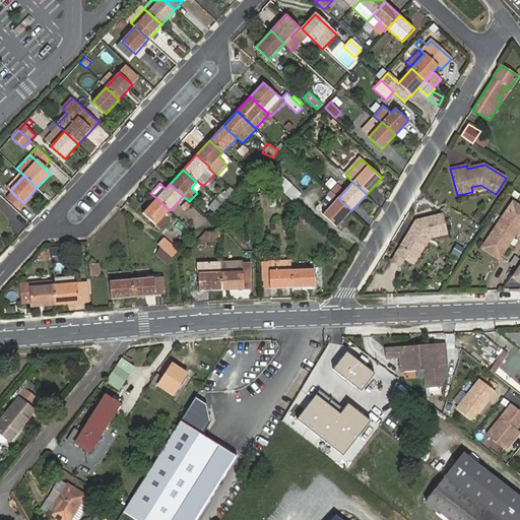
[(338,198),(344,191),(338,185),(331,192),(338,198)]
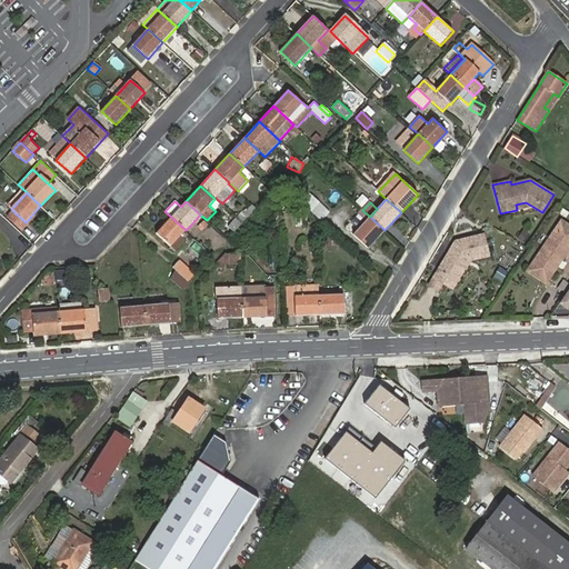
[(250,215),(256,209),(251,205),(245,212),(242,210),(236,218),(242,223),(250,215)]
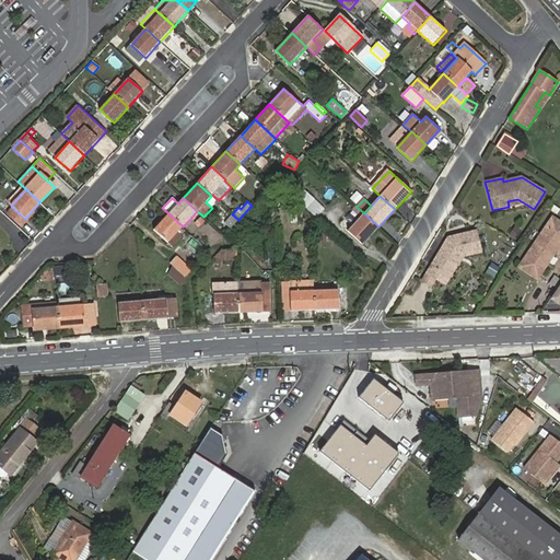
[(252,216),(256,210),(252,206),(246,211),(252,216)]
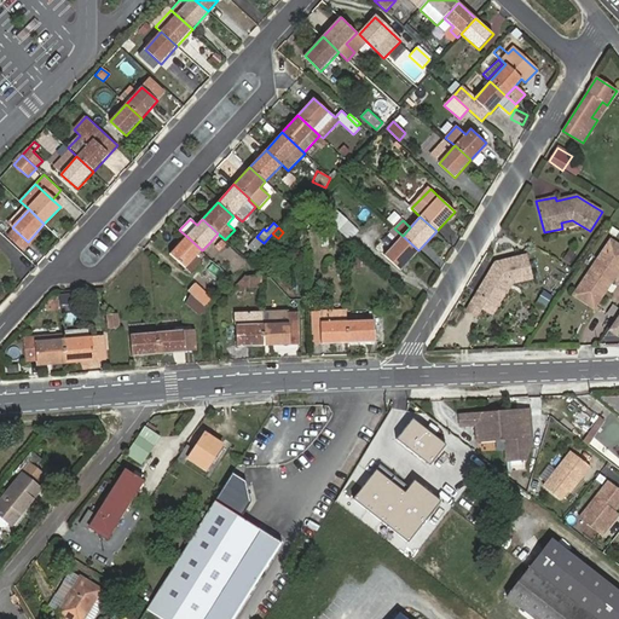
[(28,242),(13,229),(7,236),(24,252),(39,235),(36,232),(28,242)]
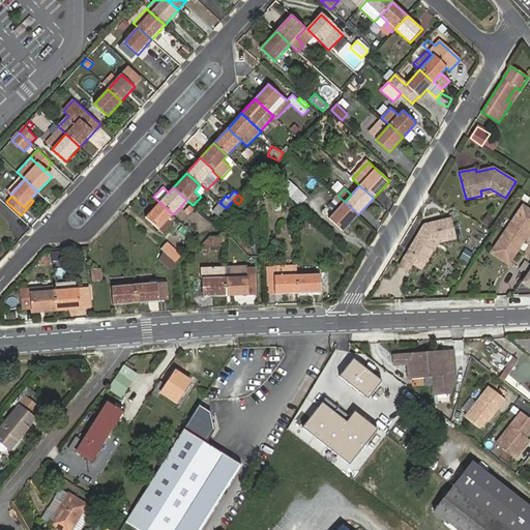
[(164,234),(178,219),(173,214),(160,203),(159,202),(146,217),(164,234)]
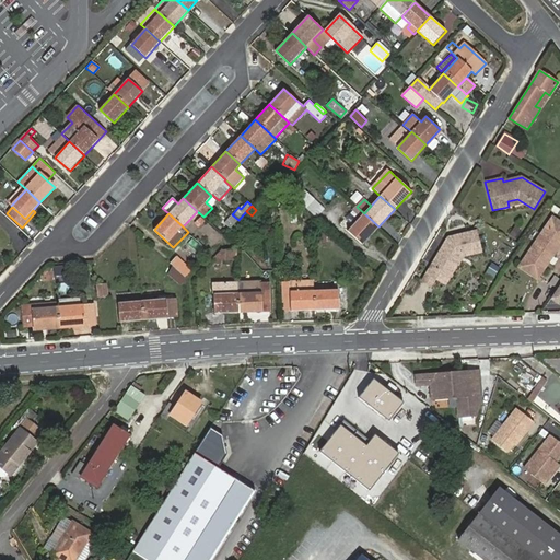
[(362,245),(378,226),(364,213),(348,231),(362,245)]
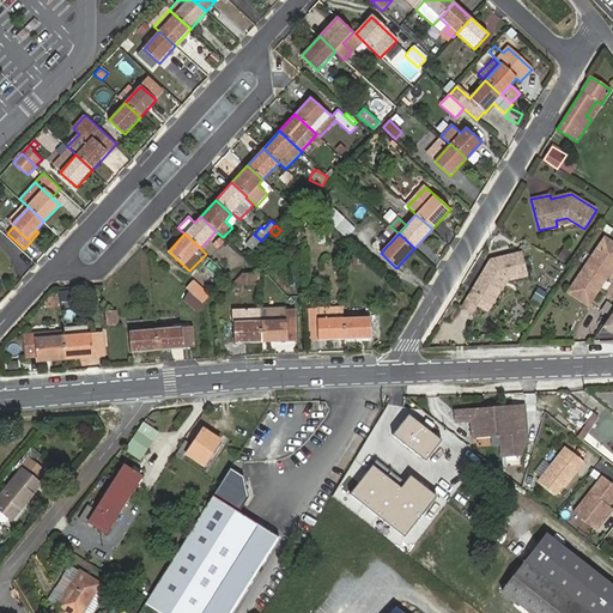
[(246,244),(252,250),(261,241),(254,235),(246,244)]
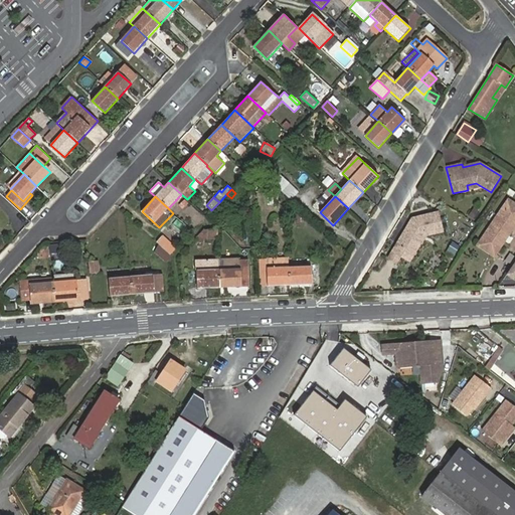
[(478,245),(494,255),(514,224),(514,204),(508,200),(478,245)]
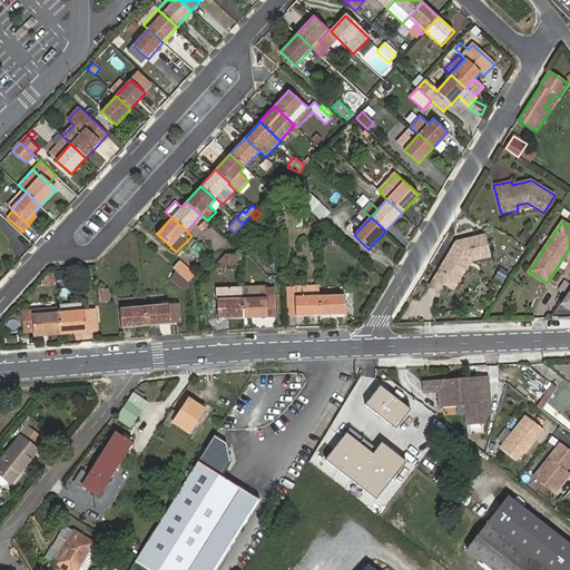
[(192,225),(186,231),(192,236),(197,229),(192,225)]
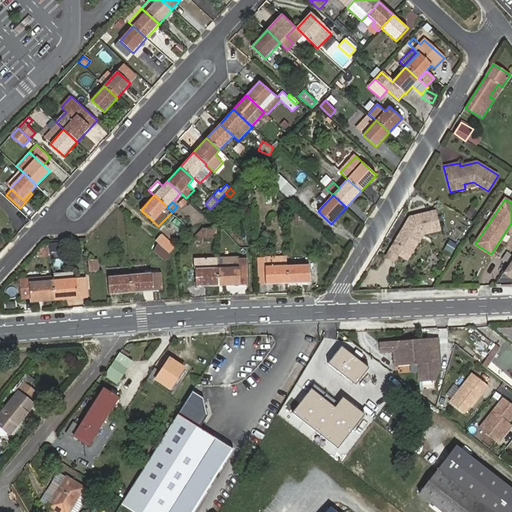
[(200,212),(204,215),(209,210),(205,207),(200,212)]
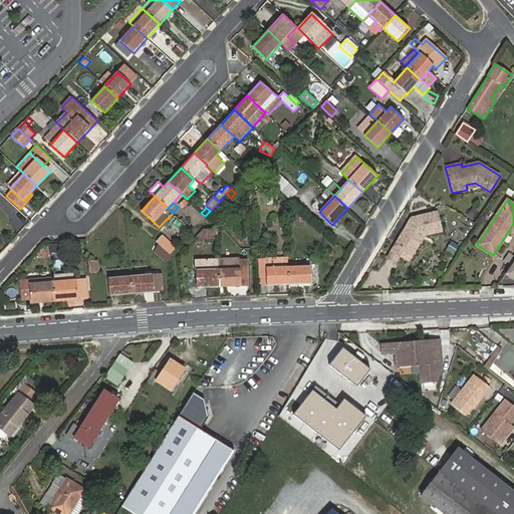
[(473,209),(469,215),(475,218),(478,212),(473,209)]
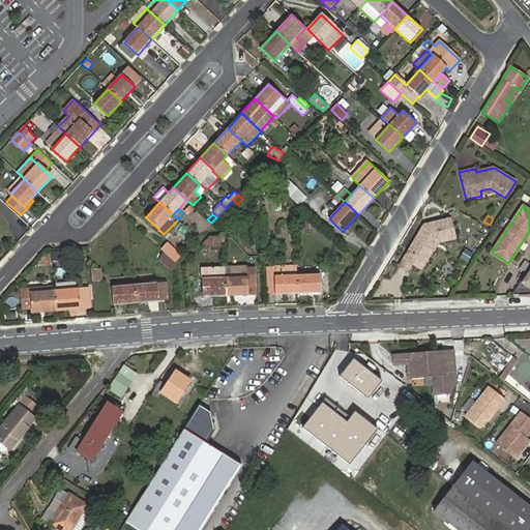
[(455,238),(450,218),(424,225),(400,266),(408,271),(413,264),(416,258),(425,263),(438,242),(455,238)]
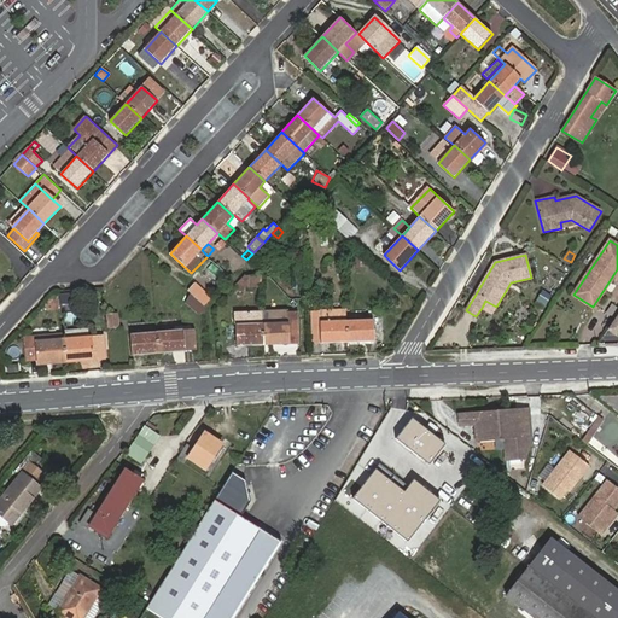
[(261,286),(261,275),(245,275),(235,286),(261,286)]
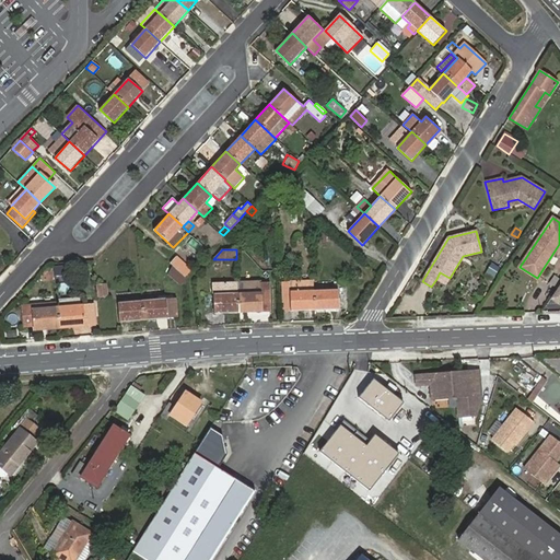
[(200,255),(195,251),(187,257),(193,263),(200,255)]
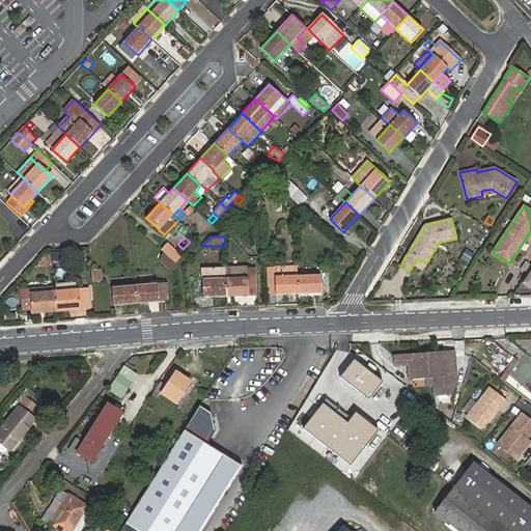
[(168,243),(162,250),(164,252),(176,263),(183,256),(168,243)]
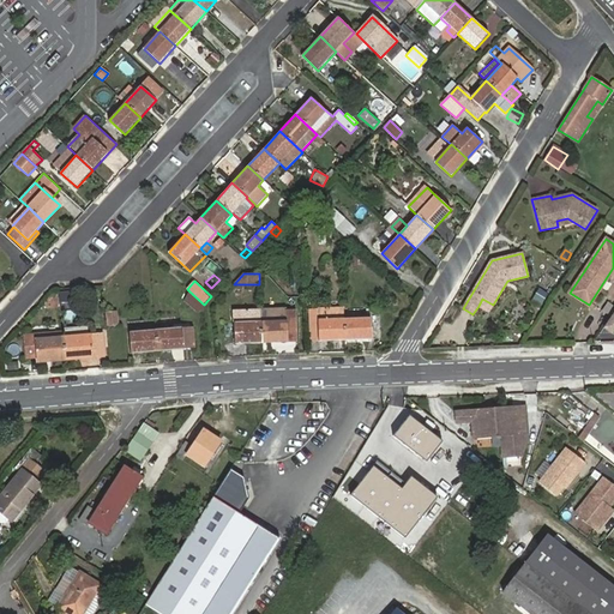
[(546,294),(540,290),(535,298),(541,302),(546,294)]
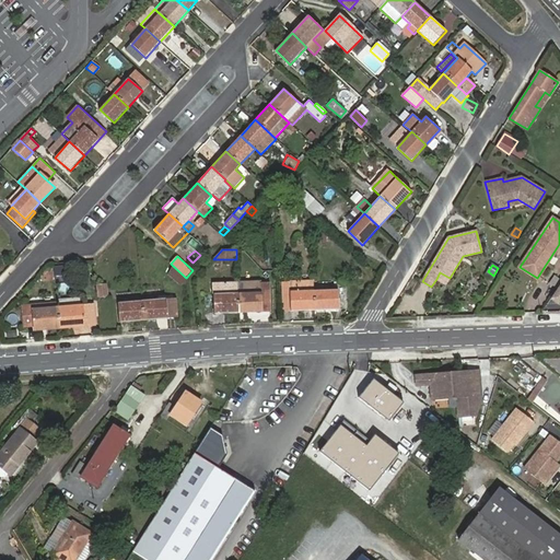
[(186,278),(173,266),(168,275),(179,283),(186,283),(186,278)]
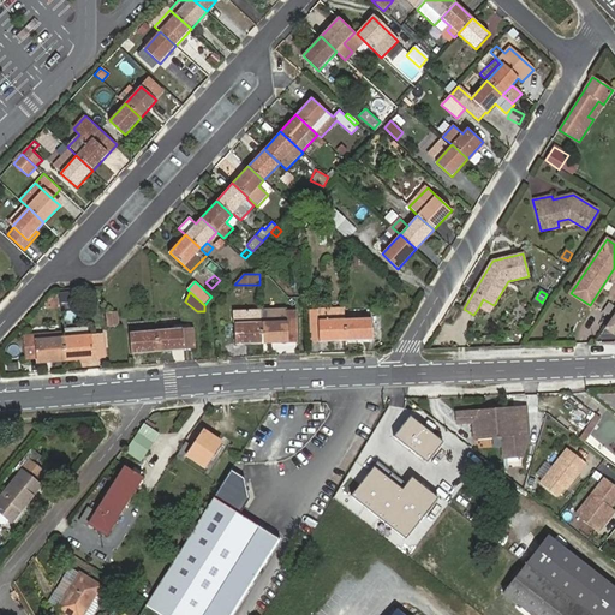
[(494,305),(483,299),(479,306),(489,312),(494,305)]
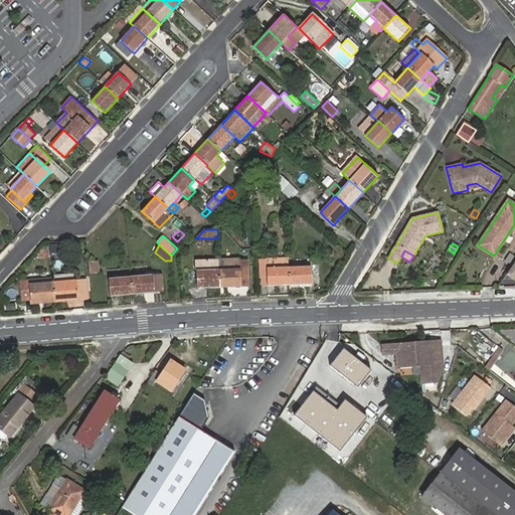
[(289,286),(289,268),(289,259),(261,260),(261,286),(289,286)]
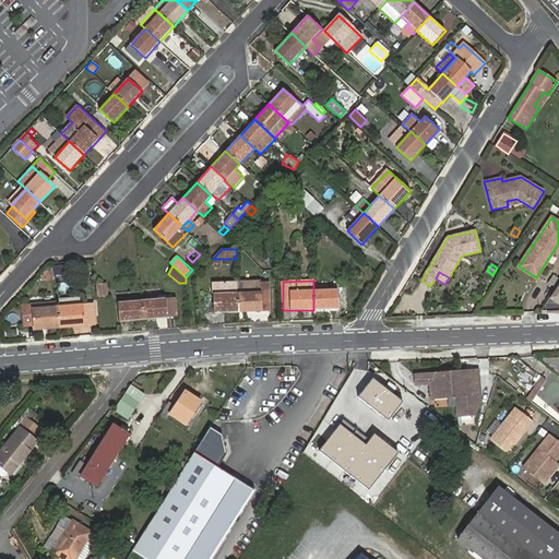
[(261,310),(271,310),(270,283),(261,283),(261,282),(237,283),(237,313),(261,312),(261,310)]
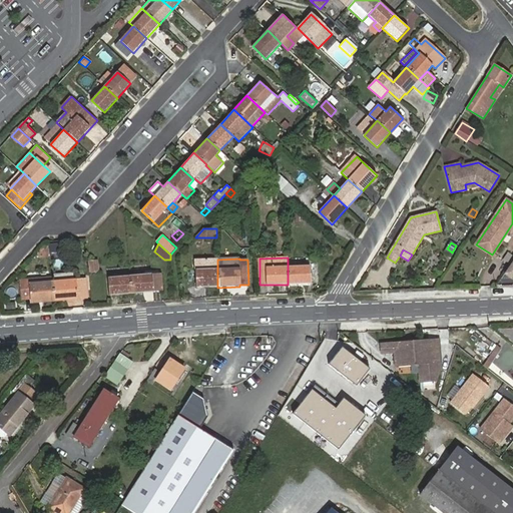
[(217,288),(217,260),(195,260),(195,288),(217,288)]
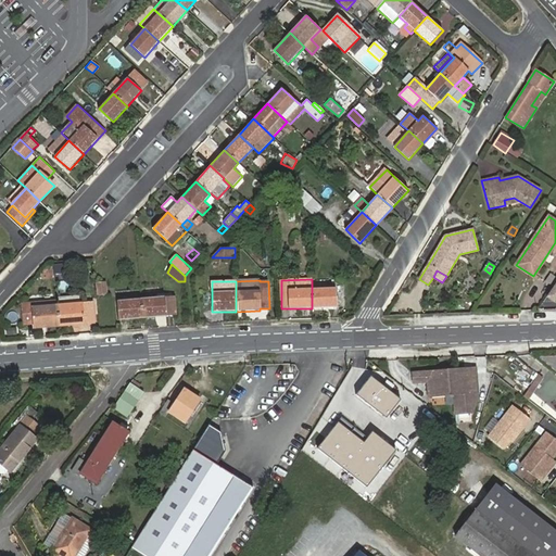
[(105,282),(97,283),(98,294),(106,293),(105,282)]
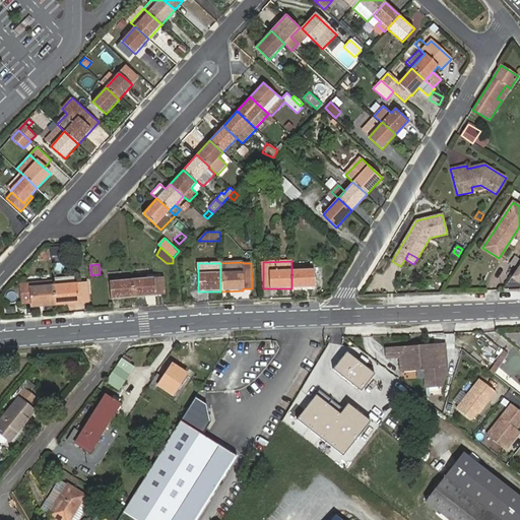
[(291,288),(314,287),(314,269),(291,270),(291,288)]
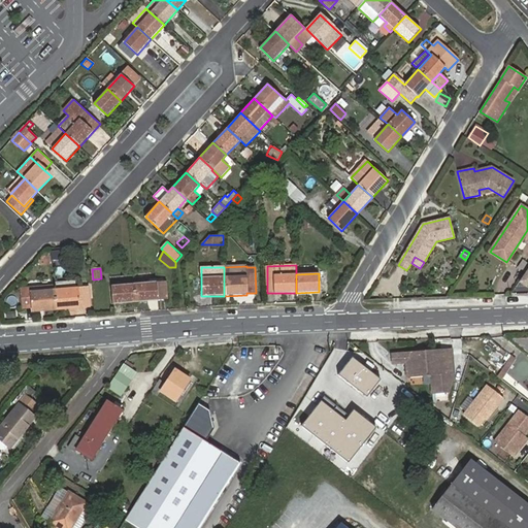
[(158,301),(157,282),(134,284),(135,302),(158,301)]
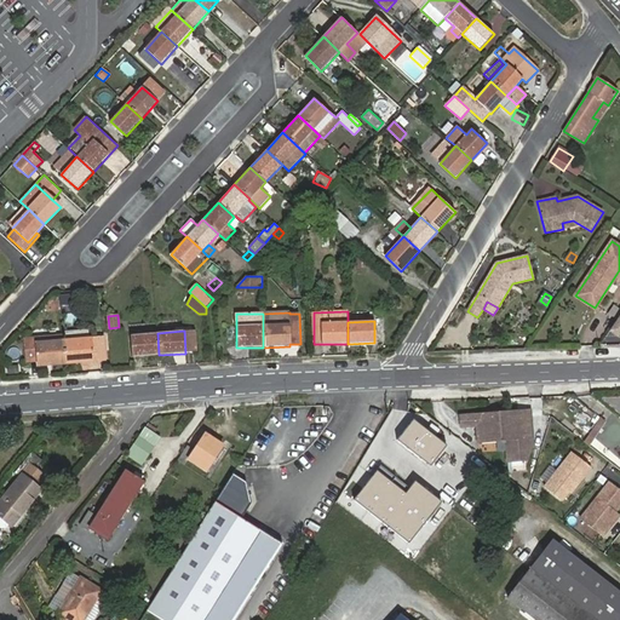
[(196,331),(184,331),(185,354),(197,352),(196,331)]
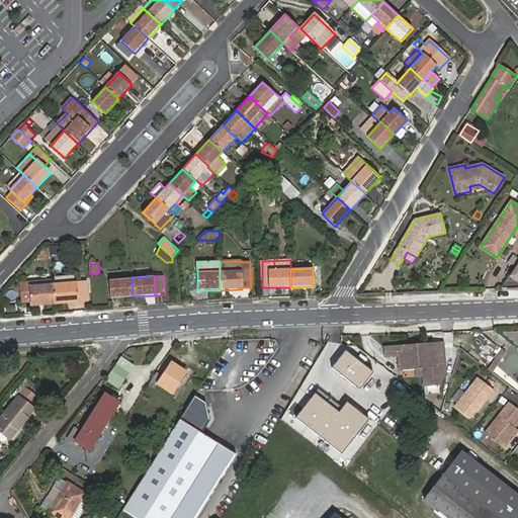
[(133,296),(132,278),(109,280),(110,298),(133,296)]
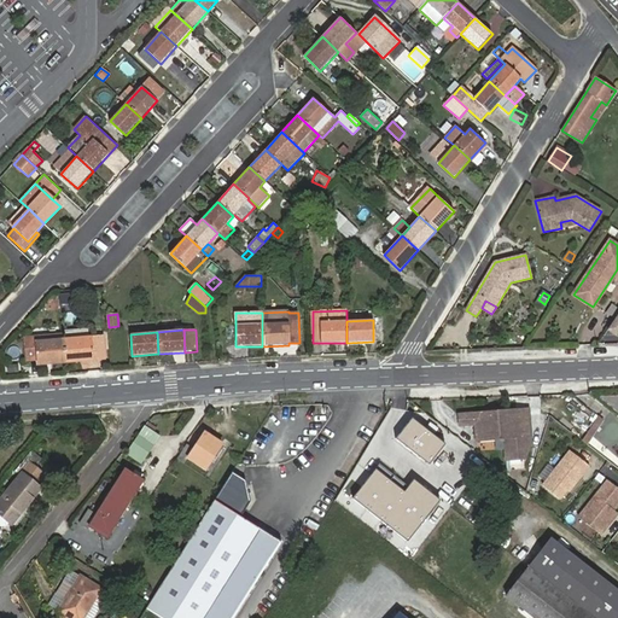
[(65,362),(64,340),(36,342),(36,337),(25,338),(27,361),(38,360),(39,365),(65,362)]
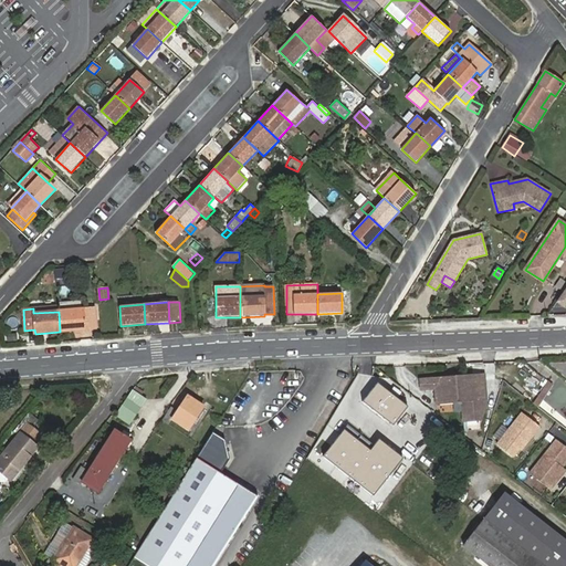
[(96,329),(95,308),(59,312),(60,332),(96,329)]
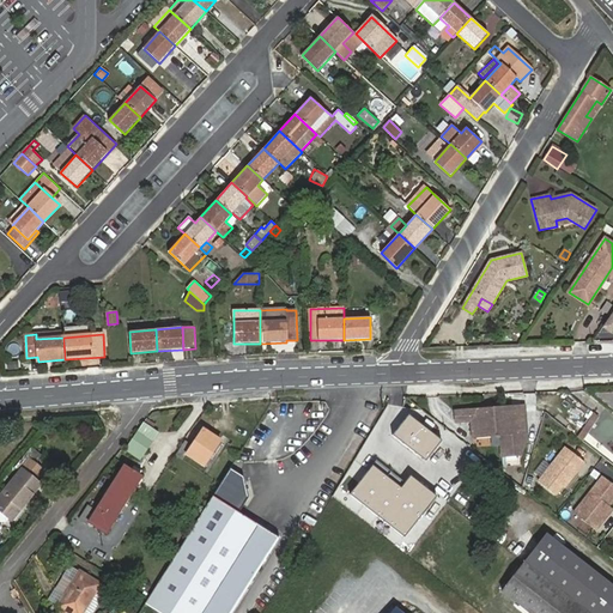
[(526,432),(525,406),(455,412),(456,422),(472,420),(473,436),(501,435),(502,456),(519,455),(523,442),(523,432),(526,432)]
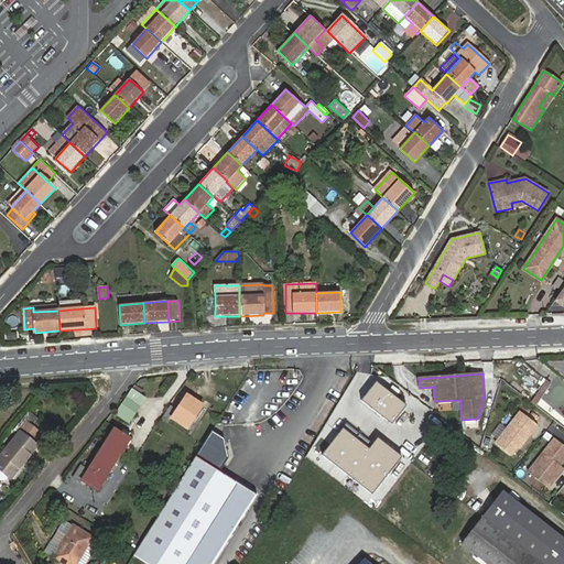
[(518,384),(514,391),(529,398),(531,391),(518,384)]
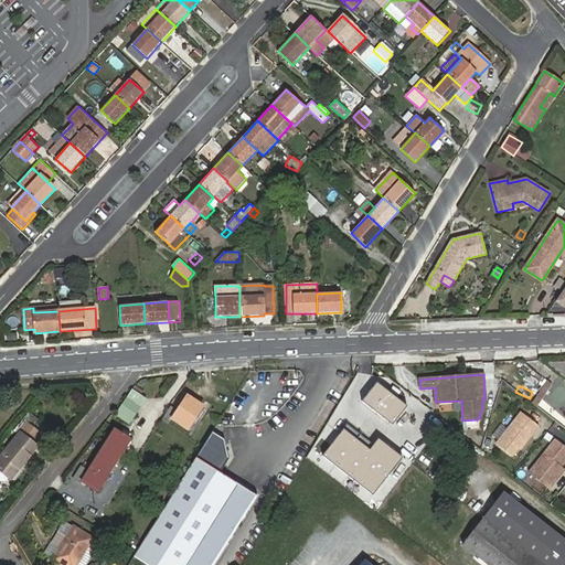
[(145,398),(132,391),(117,415),(129,423),(145,398)]
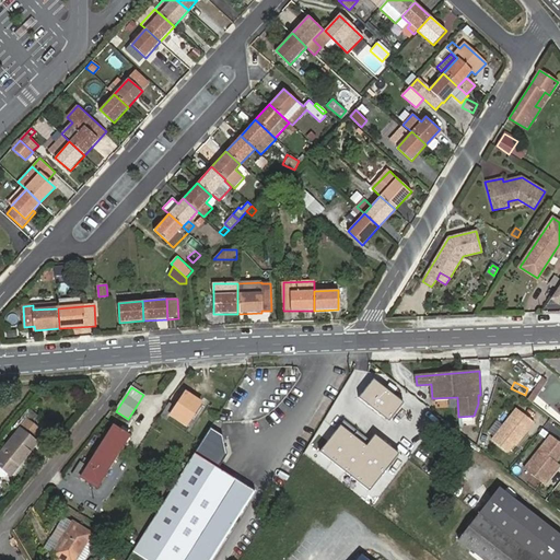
[(201,403),(186,392),(171,415),(186,424),(201,403)]
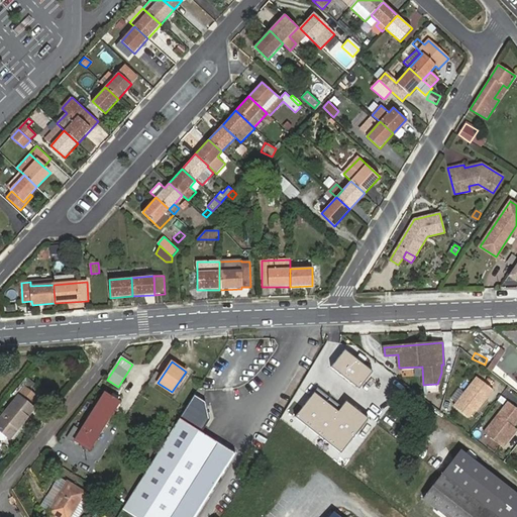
[(30,392),(36,385),(26,377),(13,394),(17,397),(25,388),(30,392)]
